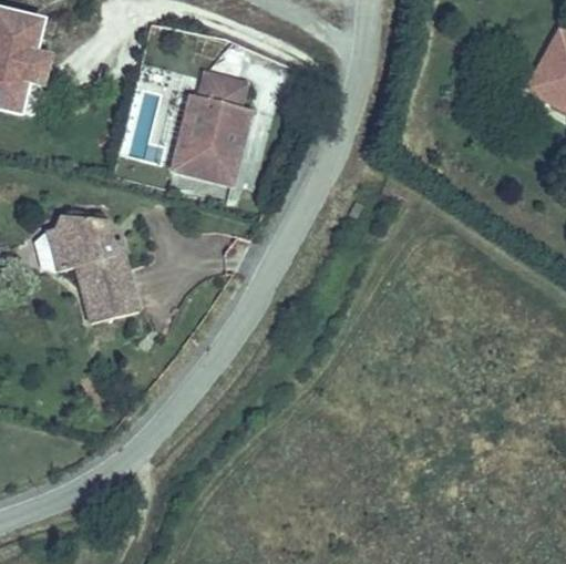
[(0,106),(20,112),(28,83),(35,49),(42,19),(0,8),(0,106)]
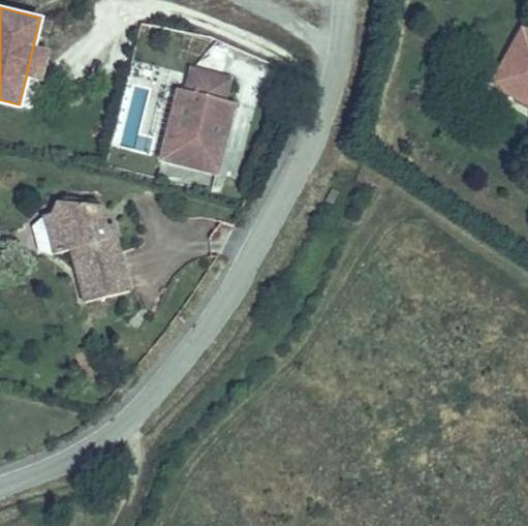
[(527,91),(527,30),(522,27),(495,73),(527,91)]
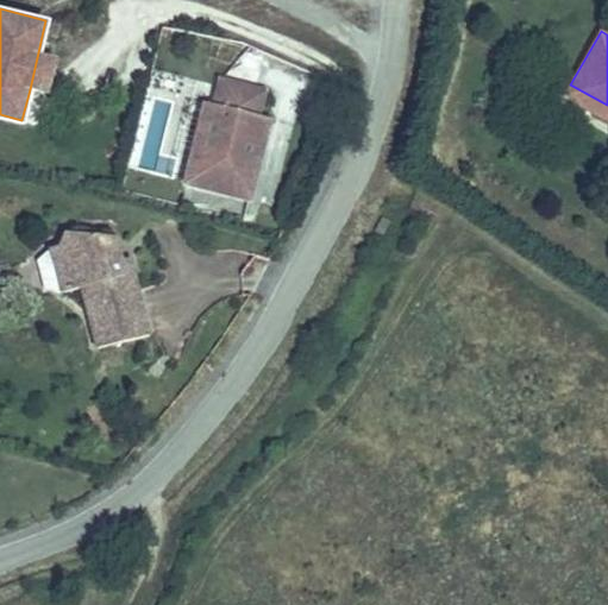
[(56,57),(38,52),(30,89),(48,93),(56,57)]
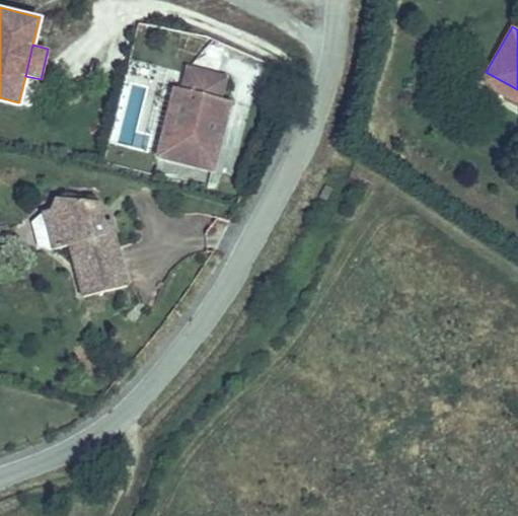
[(224,75),(187,66),(180,90),(173,88),(156,155),(211,169),(228,101),(218,99),(224,75)]
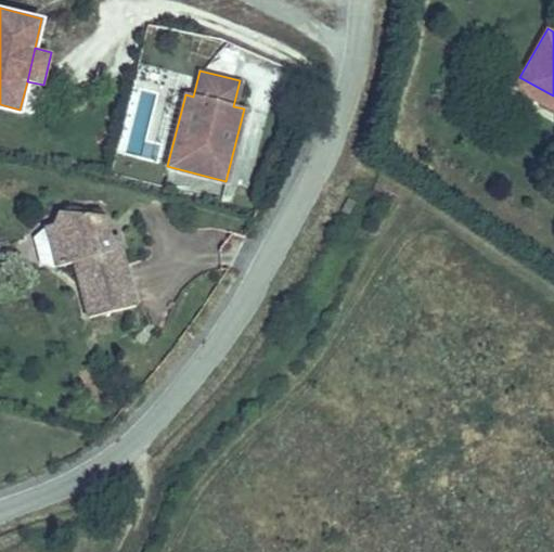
[(515,86),(553,107),(553,95),(519,77),(515,86)]
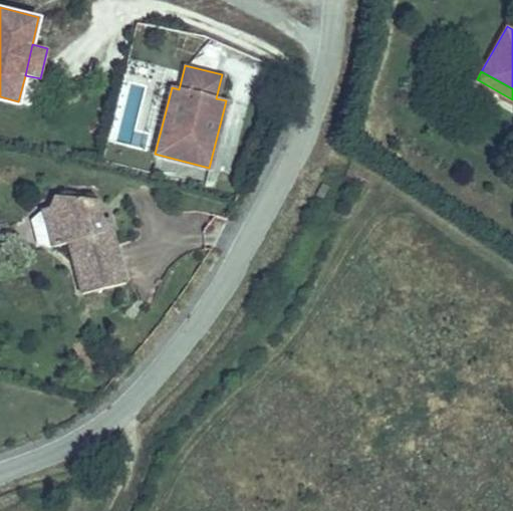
[(320,180),(314,191),(322,195),(328,184),(320,180)]
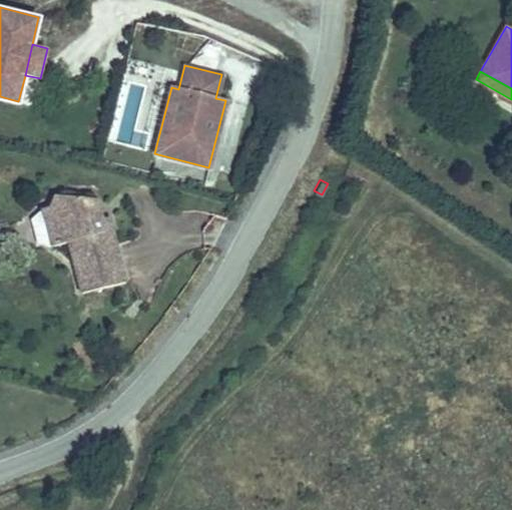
[(55,194),(48,206),(40,208),(30,218),(36,241),(51,245),(68,240),(82,291),(125,280),(112,229),(104,231),(101,217),(96,198),(55,194)]
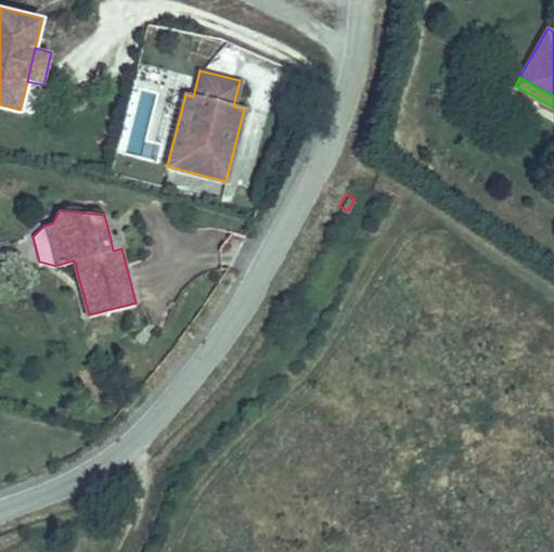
[(110,235),(113,251),(121,248),(117,233),(110,235)]
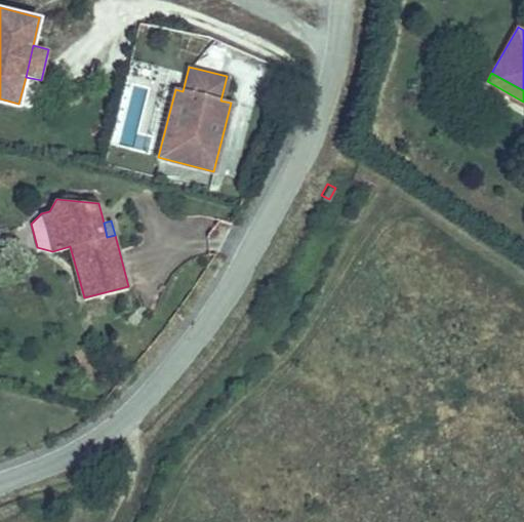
All buildings are outlined.
